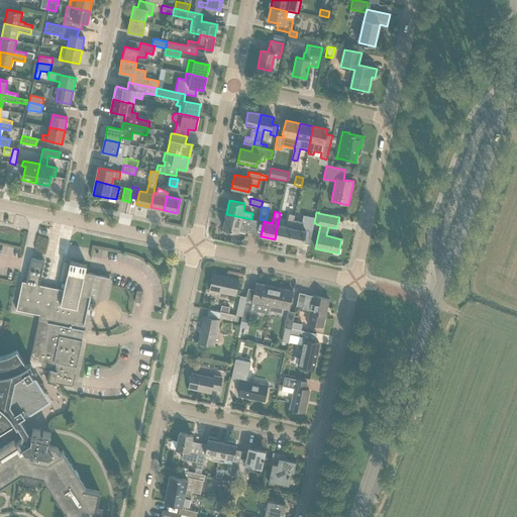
[(257,221),(251,219),(226,214),(223,228),(238,231),(245,233),(245,231),(254,232),(257,221)]
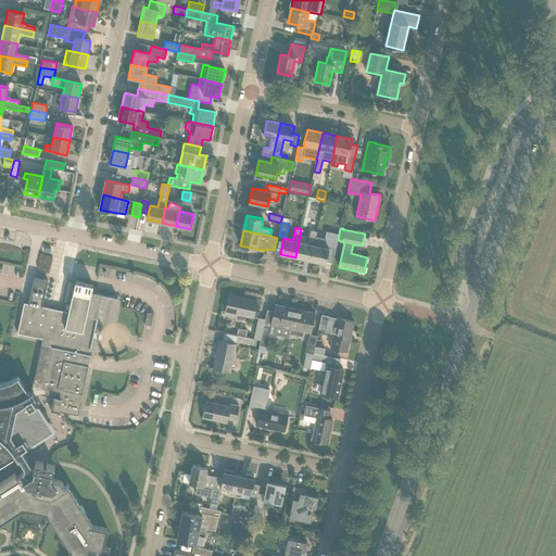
[(295,257),(311,261),(315,239),(316,232),(311,230),(308,243),(299,241),(295,257)]
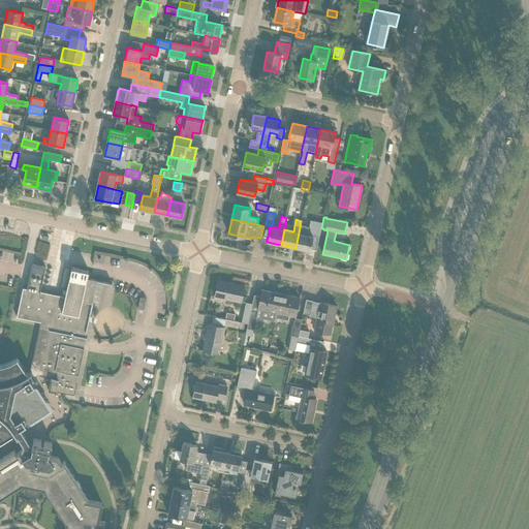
[(321,228),(322,223),(311,221),(310,221),(309,229),(300,227),(296,248),(310,251),(313,237),(319,238),(321,228)]
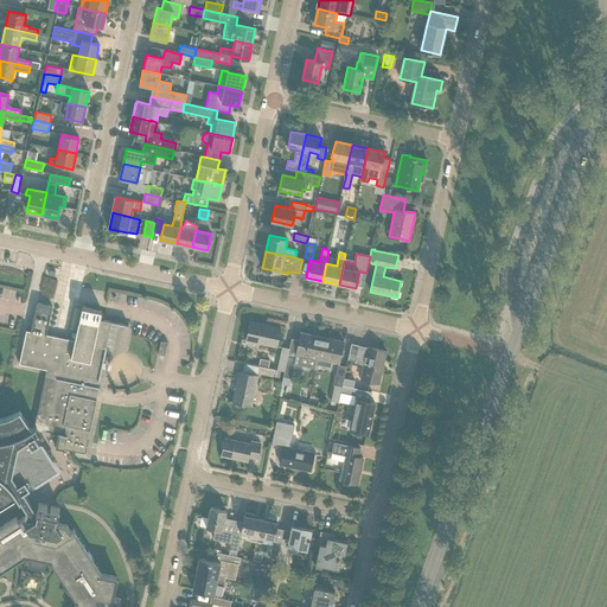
[(0,570),(24,556),(51,561),(76,600),(75,606),(110,606),(112,606),(115,606),(119,595),(114,594),(117,577),(102,574),(74,529),(70,531),(66,525),(56,523),(57,517),(59,509),(38,504),(37,509),(34,509),(24,492),(57,470),(34,435),(43,430),(58,433),(56,447),(85,454),(88,440),(85,439),(88,430),(90,430),(96,400),(94,400),(96,388),(100,389),(98,387),(112,323),(100,320),(102,312),(82,307),(75,342),(46,334),(52,307),(37,304),(31,331),(26,331),(19,364),(48,371),(38,415),(39,417),(38,425),(32,429),(20,411),(18,411),(16,414),(12,415),(7,417),(2,419),(0,419),(0,570)]
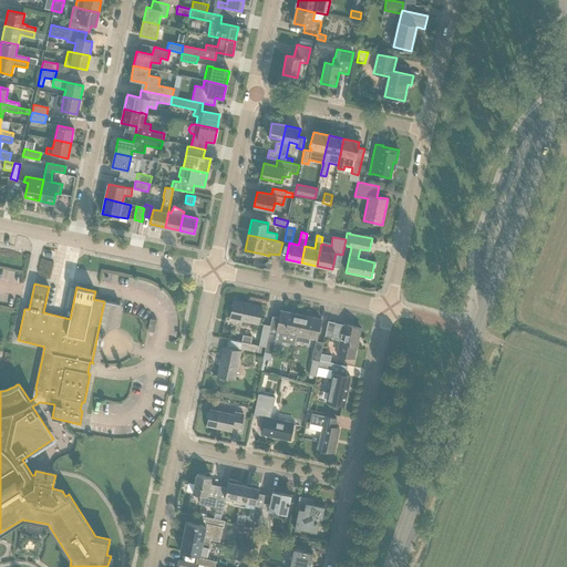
[(258,323),(261,307),(234,301),(230,318),(258,323)]
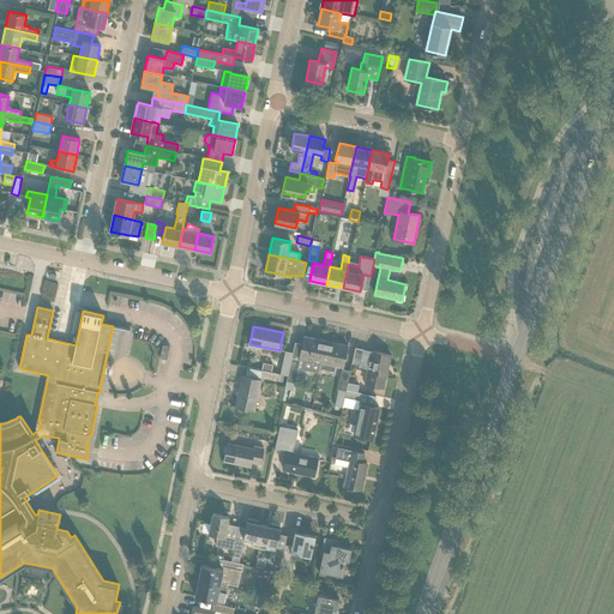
[(321,362),(326,342),(304,337),(300,357),(302,359),(300,369),(319,373),(321,362)]
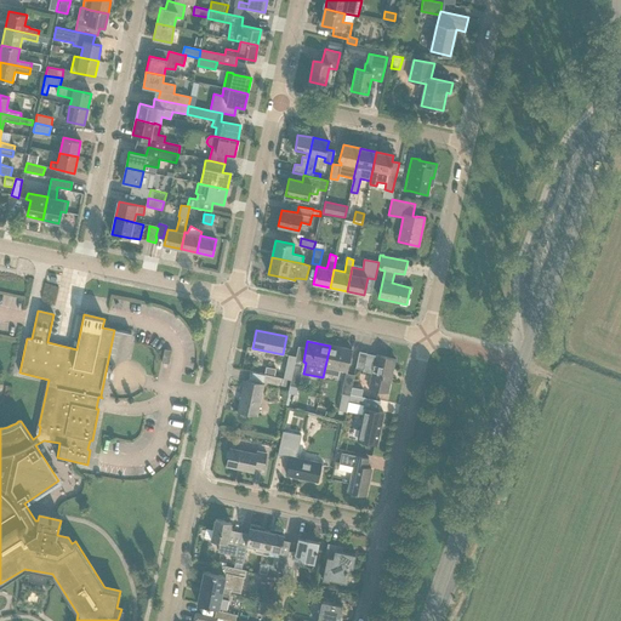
[(330,346),(325,366),(326,366),(325,374),(339,376),(340,370),(347,371),(352,349),(330,346)]
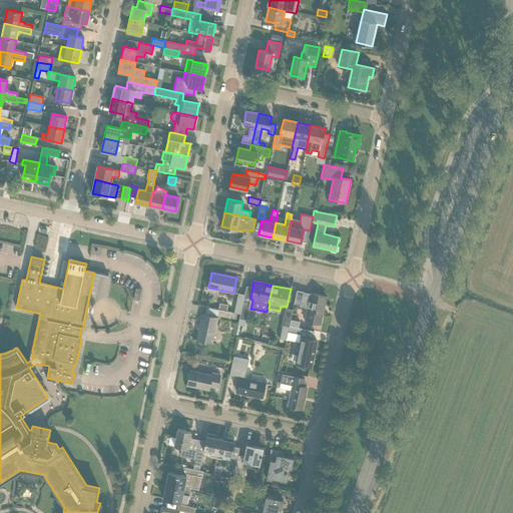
[(142,290),(135,289),(133,300),(139,301),(142,290)]
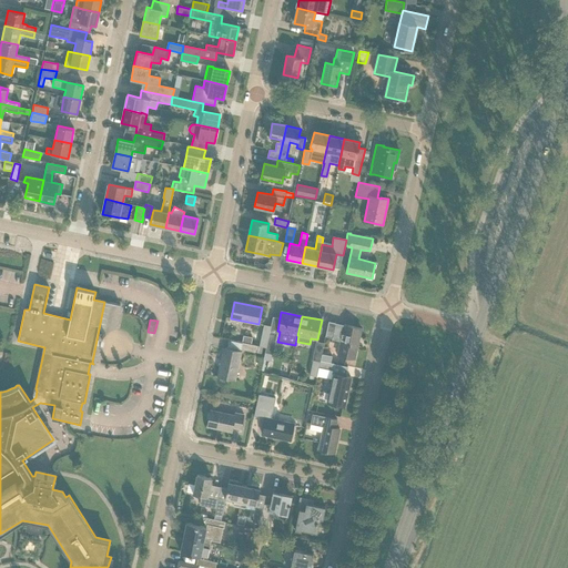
[(344,325),(335,324),(335,323),(328,322),(325,336),(332,338),(332,340),(341,342),(337,355),(354,358),(361,328),(344,325)]
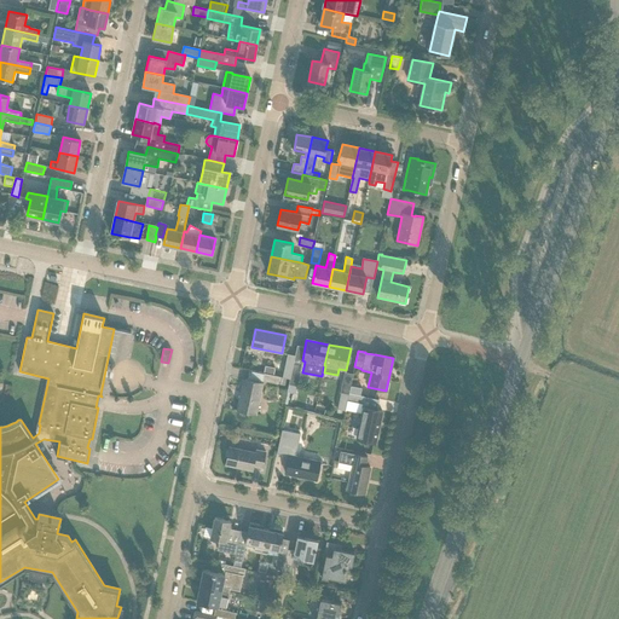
[(283,377),(285,379),(289,380),(290,380),(294,362),(295,356),(288,354),(283,377)]
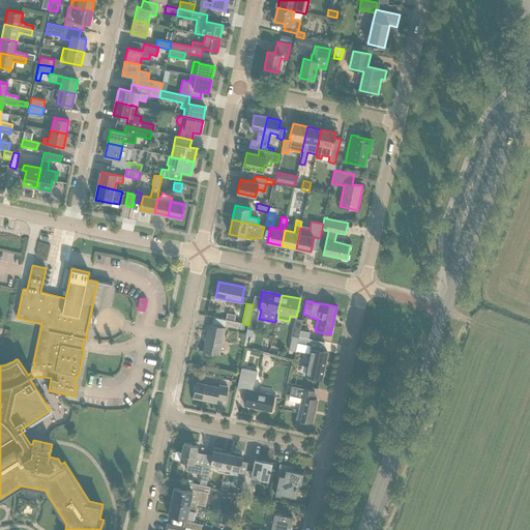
[(298,339),(298,336),(300,330),(302,320),(295,319),(291,336),(298,339)]
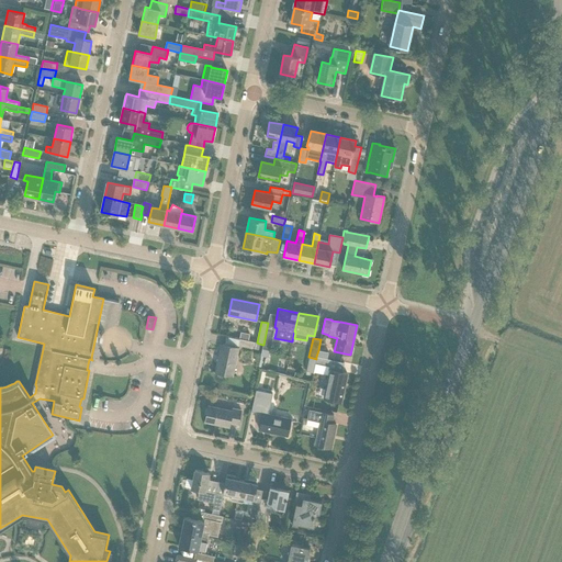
[(258,350),(259,344),(257,343),(254,343),(239,339),(238,346),(251,349),(258,350)]
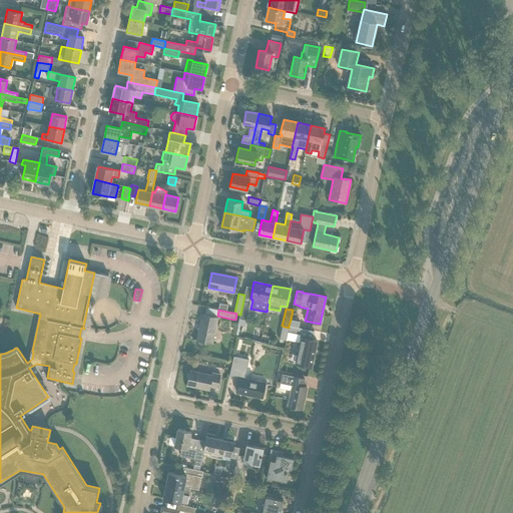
[(211,343),(217,318),(202,315),(196,340),(211,343)]
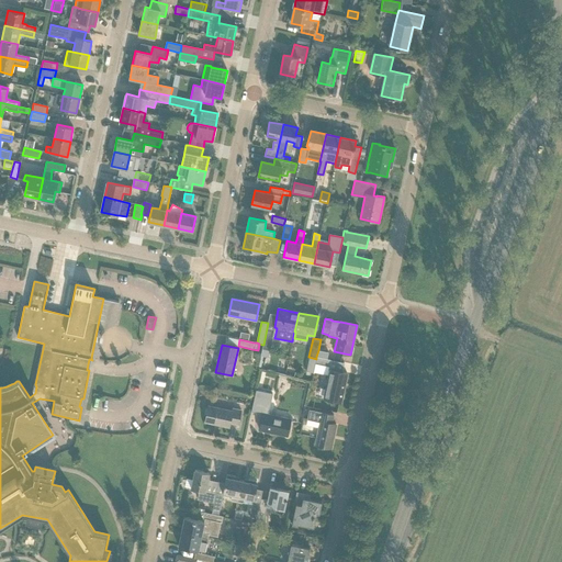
[(316,359),(315,363),(330,367),(324,397),(340,402),(347,373),(341,372),(344,362),(327,359),(316,357),(316,359)]
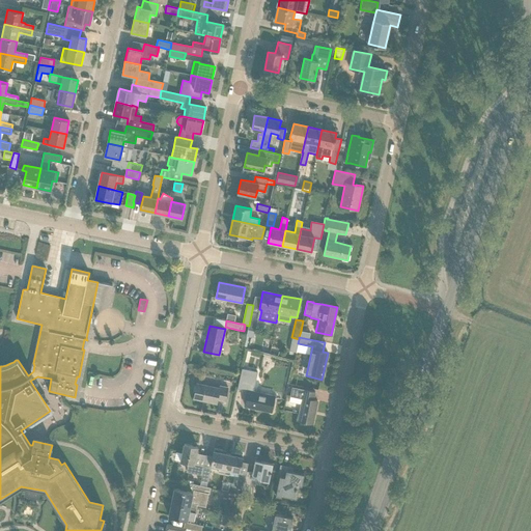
[(242,368),(238,389),(244,390),(248,391),(245,407),(272,412),(275,396),(253,391),(256,380),(249,379),(251,370),(242,368)]
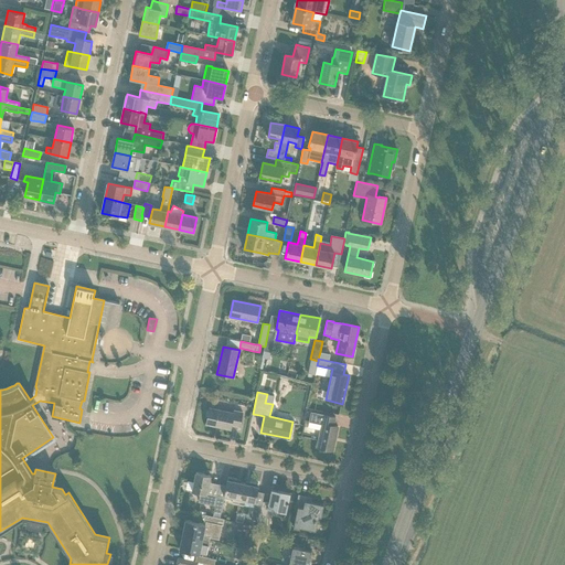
[(240,427),(243,413),(234,411),(233,414),(210,408),(206,424),(231,429),(232,425),(240,427)]
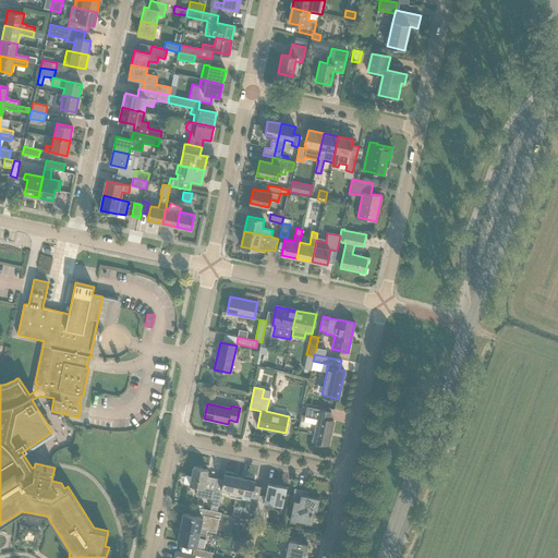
[(305,416),(304,422),(316,425),(317,425),(313,443),(328,446),(334,422),(329,421),(331,412),(307,408),(306,408),(305,416)]
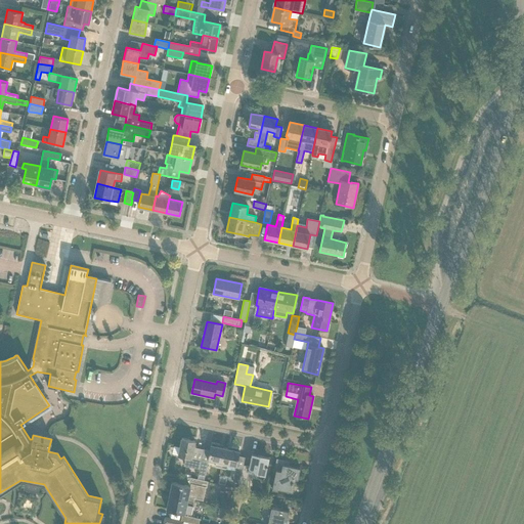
[(195,441),(181,438),(178,455),(186,456),(184,466),(199,469),(202,457),(191,455),(195,441)]
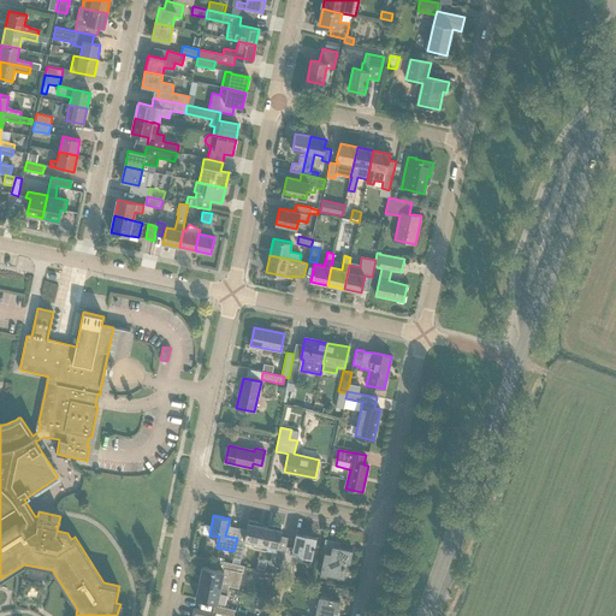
[(260,550),(265,526),(258,525),(258,522),(249,521),(249,522),(248,522),(244,540),(254,543),(253,549),(260,550)]
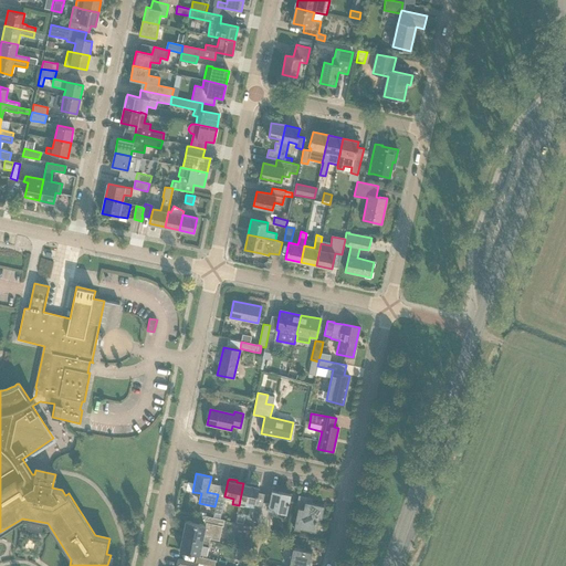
[(260,519),(260,516),(264,495),(258,494),(259,486),(259,484),(251,483),(250,485),(243,483),(239,505),(244,506),(245,501),(255,503),(251,521),(259,523),(260,519)]
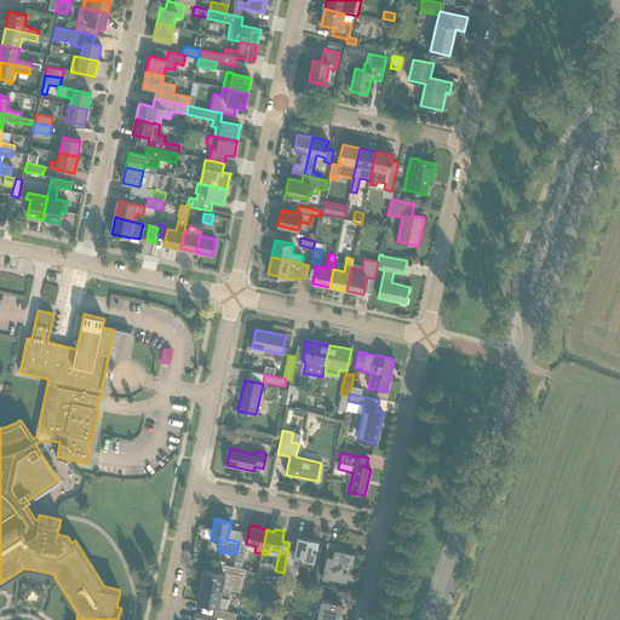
[(288,551),(285,566),(285,568),(292,570),(294,558),(314,562),(319,541),(298,537),(296,552),(288,551)]
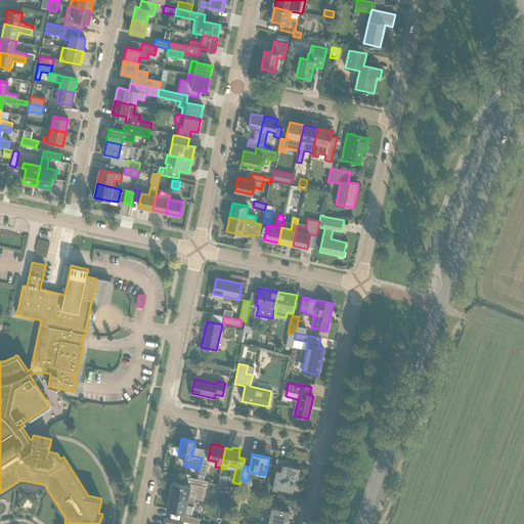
[(284,461),(278,459),(276,459),(272,480),(274,480),(272,489),(277,490),(278,488),(293,491),(296,479),(298,479),(300,468),(282,465),(284,461)]
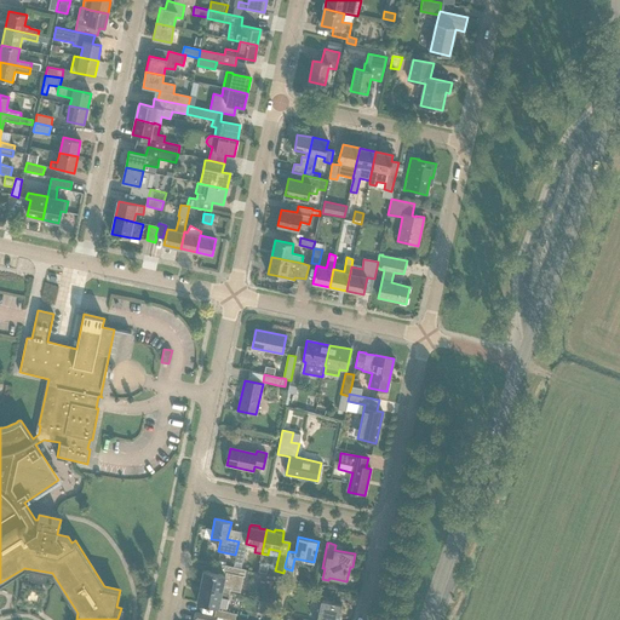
[(239,545),(234,567),(241,569),(246,546),(239,545)]
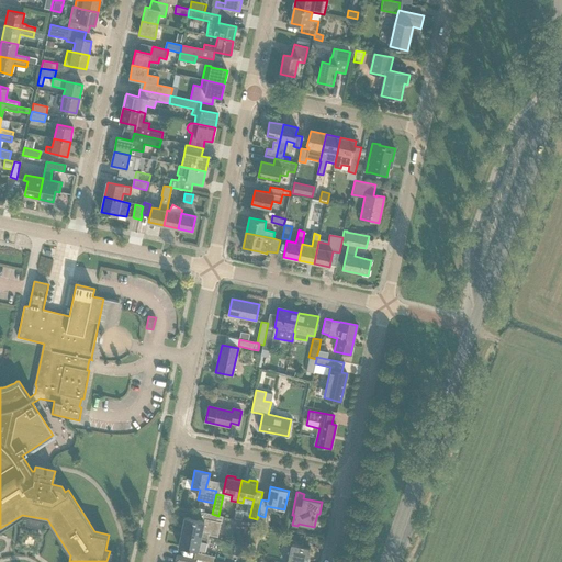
[(218,516),(212,514),(193,509),(191,518),(184,517),(181,531),(209,538),(210,534),(216,535),(220,523),(222,523),(223,516),(218,516)]
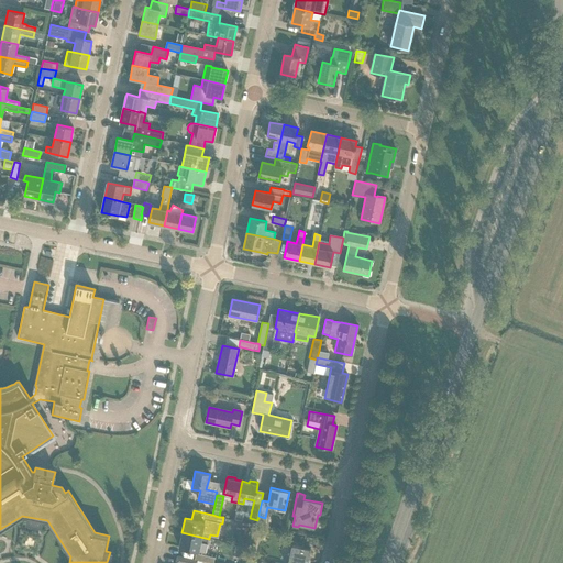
[(209,539),(181,532),(179,548),(198,552),(200,542),(208,544),(209,539)]
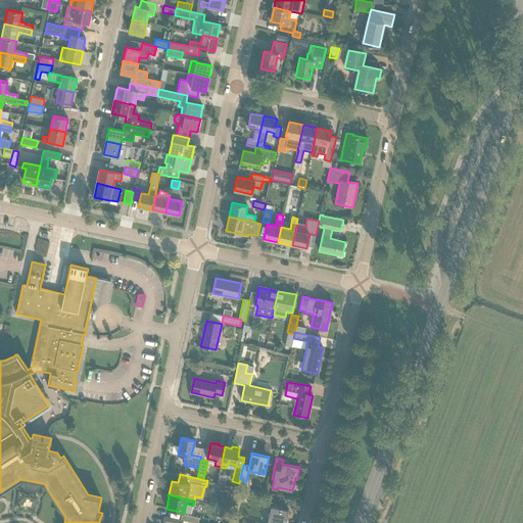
[(285,522),(288,510),(271,507),(267,522),(246,522),(243,522),(242,522),(285,522)]
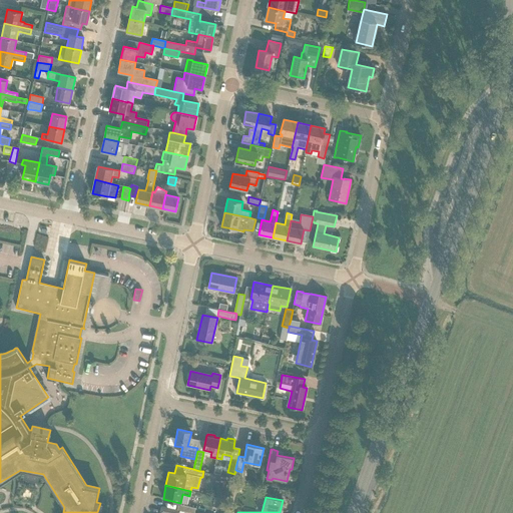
[(189,512),(191,512),(193,512),(195,508),(178,504),(177,510),(184,511),(189,512)]
